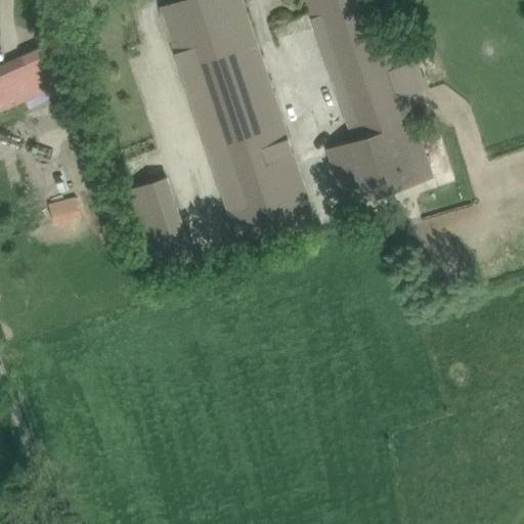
[(183,0),(163,7),(241,239),(315,214),(243,0),(183,0)]
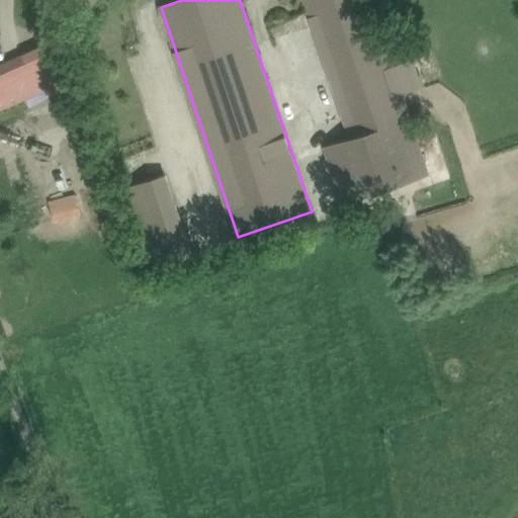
[(370,0),(304,0),(351,140),(325,148),(343,202),(429,174),(411,119),(394,68),(414,61),(406,38),(385,46),(370,0)]
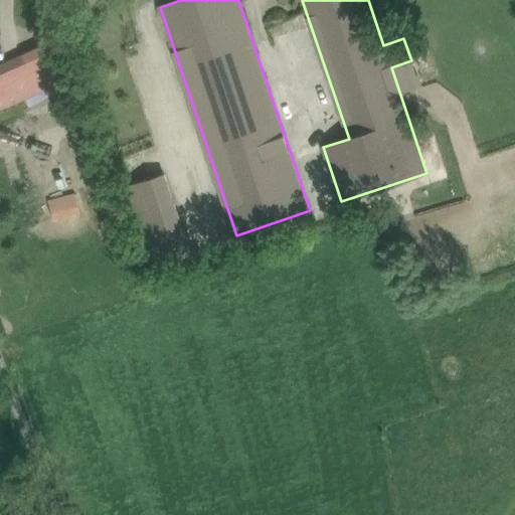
[(41,46),(9,60),(9,61),(25,98),(57,83),(41,46)]
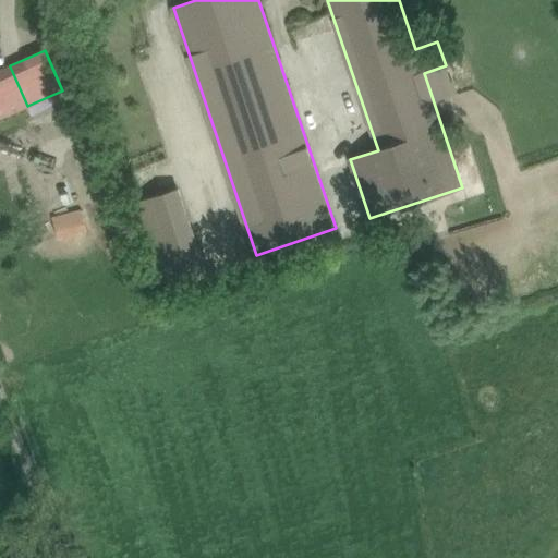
[(10,67),(10,65),(0,70),(0,118),(27,106),(10,67)]
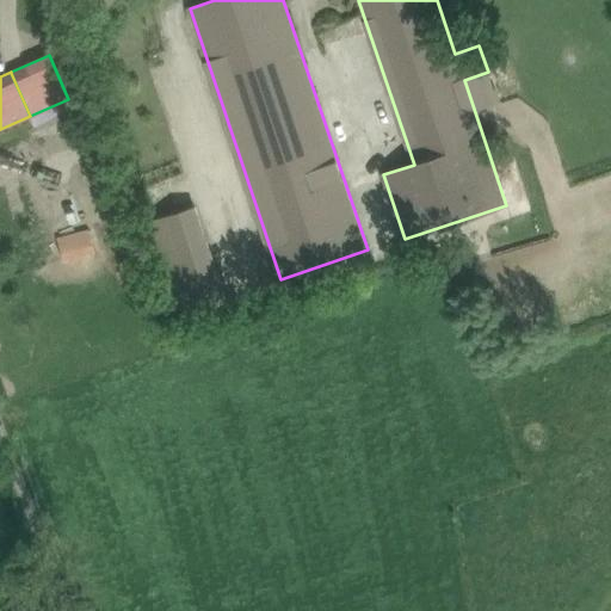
[(152,221),(181,313),(227,297),(196,205),(152,221)]
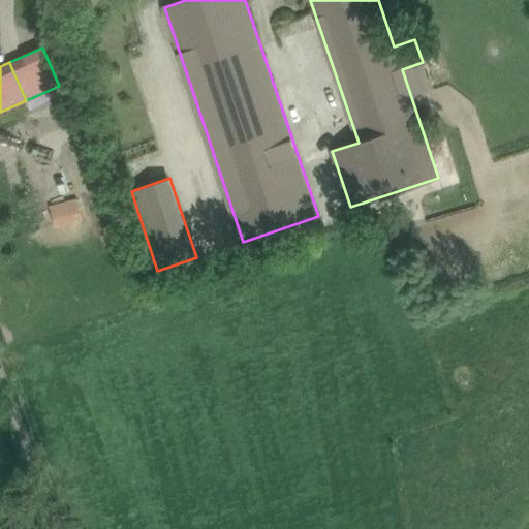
[(50,206),(56,227),(84,219),(78,197),(50,206)]
